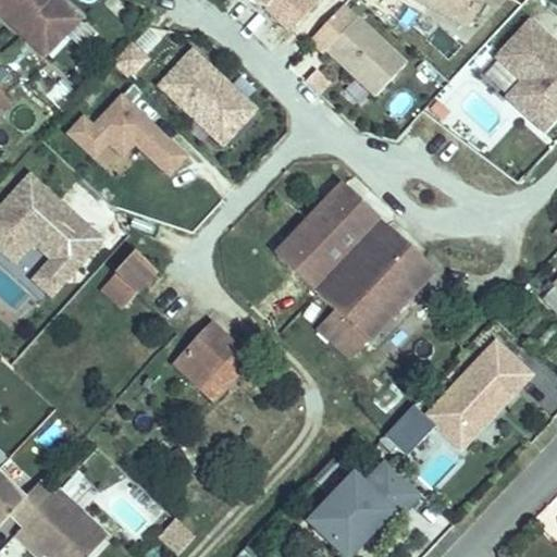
[(74,0),(16,0),(24,5),(28,0),(46,15),(40,22),(59,37),(84,10),(74,0)]
